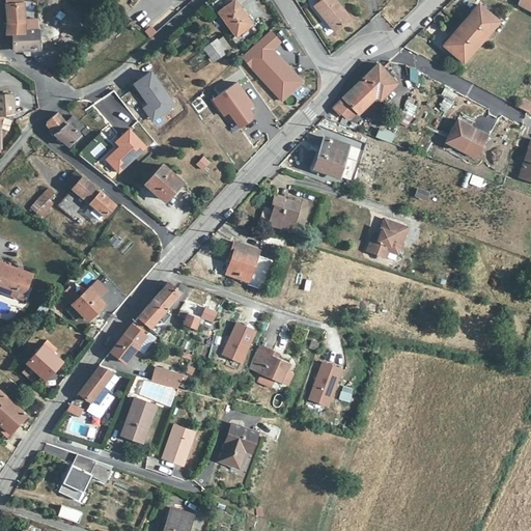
[(25,30),(38,29),(38,26),(38,20),(25,21),(23,0),(6,0),(8,24),(5,35),(14,34),(25,33),(25,30)]
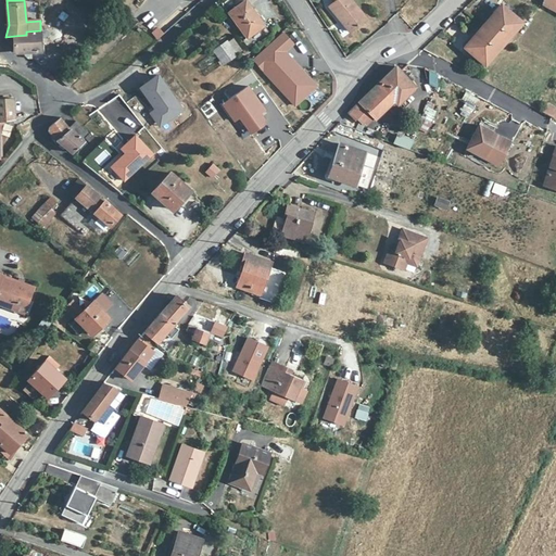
[(264,25),(245,0),(229,12),(248,37),(264,25)]
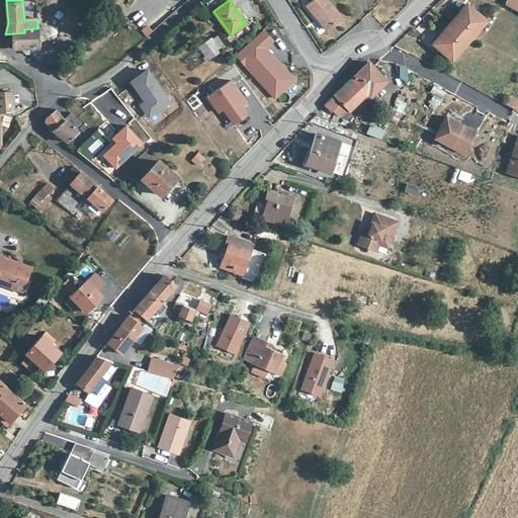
[(327,0),(309,0),(311,2),(306,6),(317,20),(319,20),(327,30),(342,18),(327,0)]
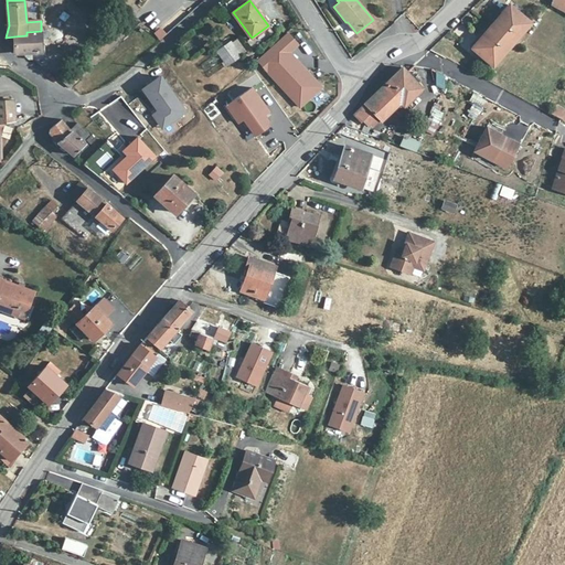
[(564,0),(552,0),(551,4),(564,12),(564,0)]
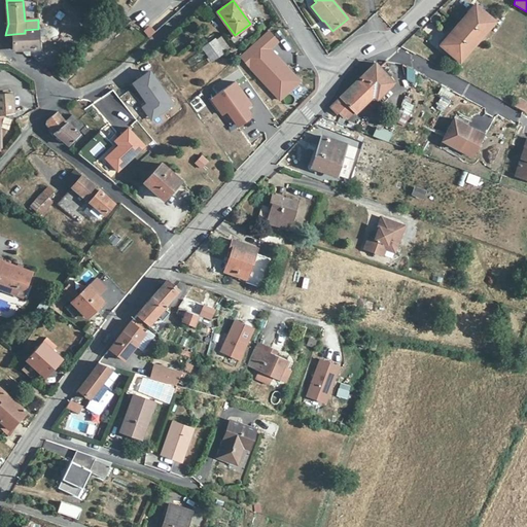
[(494,22),(475,4),(441,44),(460,62),(494,22)]
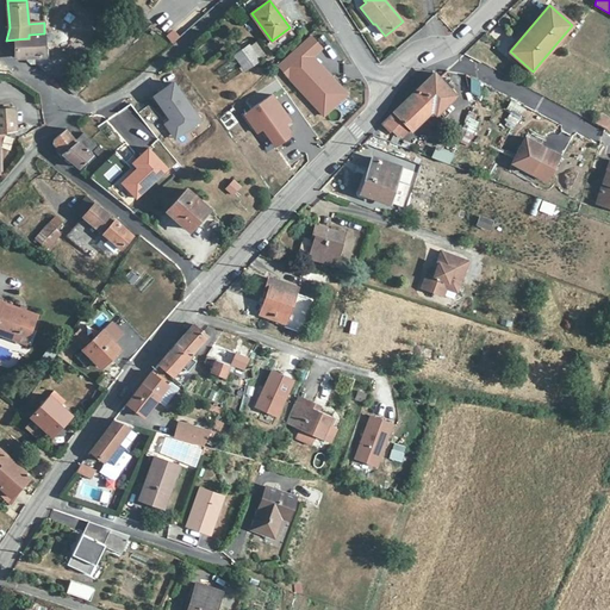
[(172,30),(167,38),(176,43),(181,35),(172,30)]
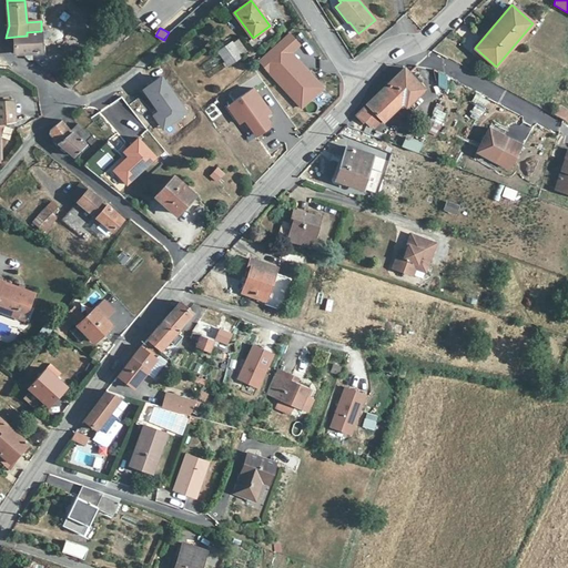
[(27,36),(14,37),(14,51),(18,54),(26,53),(43,52),(41,31),(27,32),(27,36)]
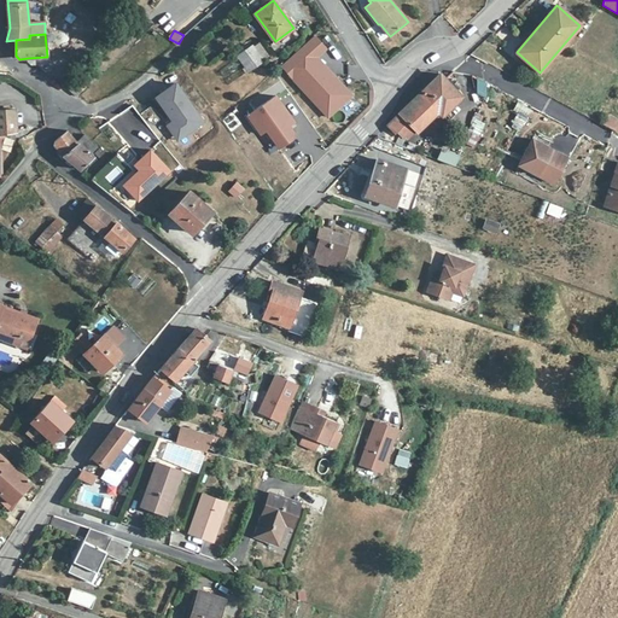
[(330,76),(332,74),(316,57),(326,48),(314,35),(281,65),(328,116),(353,94),(337,79),(334,81),(330,76)]
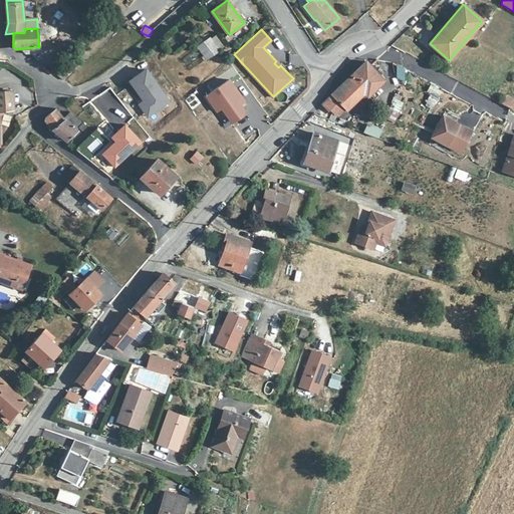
[(224,47),(216,35),(211,39),(220,50),(224,47)]
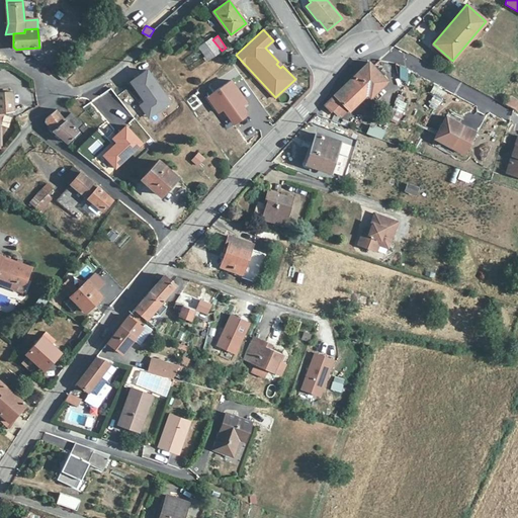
[(212,39),(211,37),(199,47),(209,60),(222,51),(212,39)]
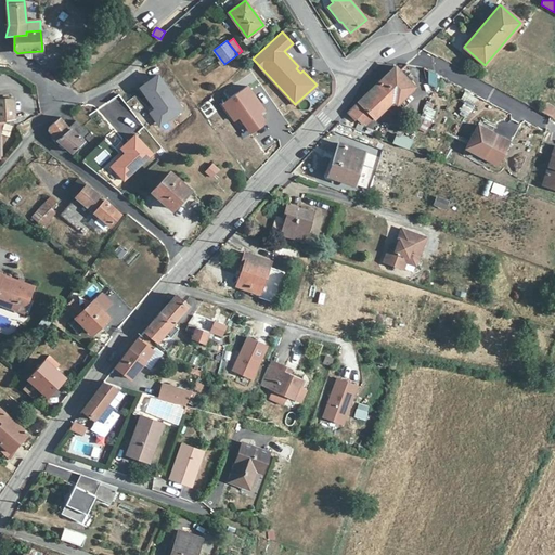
[(64,84),(69,77),(78,68),(74,64),(60,79),(64,84)]
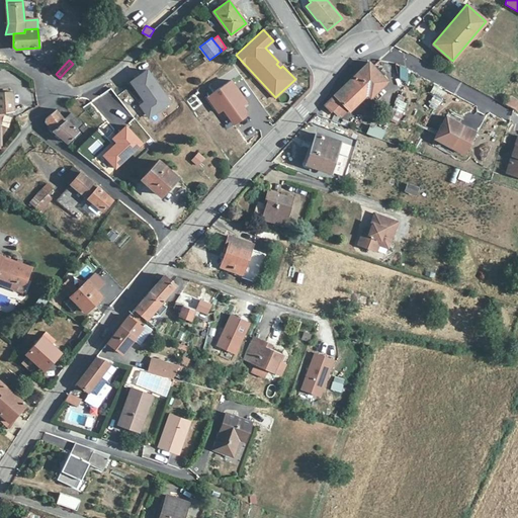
[(75,62),(73,64),(65,72),(69,76),(79,66),(75,62)]
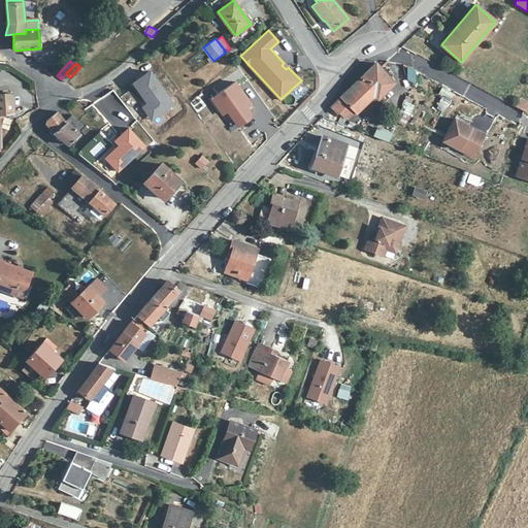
[(381,68),(376,64),(341,98),(331,108),(341,113),(348,118),(354,110),(357,113),(374,96),(390,80),(392,79),(381,68)]
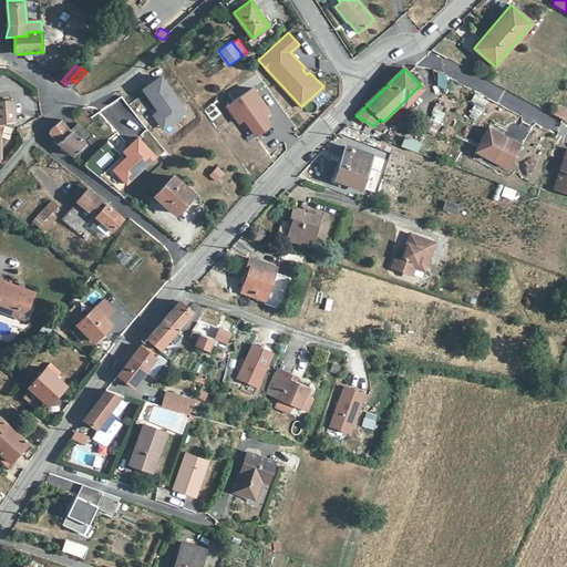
[(422,83),(411,71),(409,73),(421,85),(422,83)]
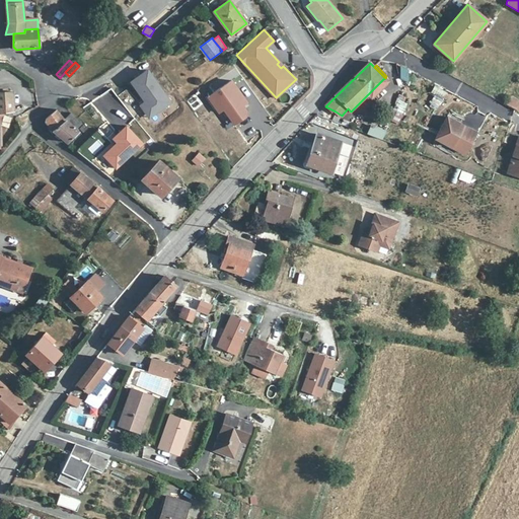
[(156,114),(170,102),(147,70),(131,82),(144,99),(145,98),(156,114)]
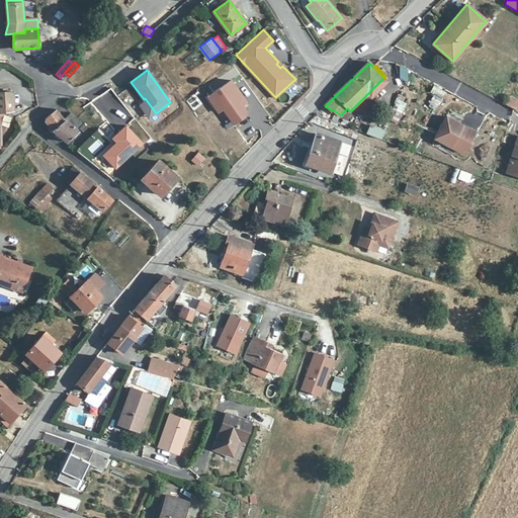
[(69,76),(65,72),(60,78),(64,82),(69,76)]
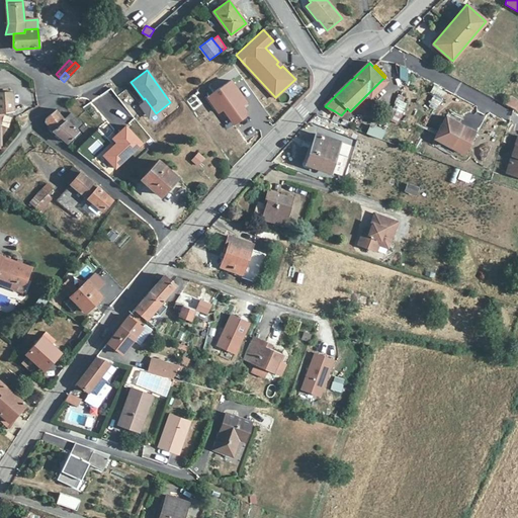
[(386,83),(382,79),(367,94),(371,97),(386,83)]
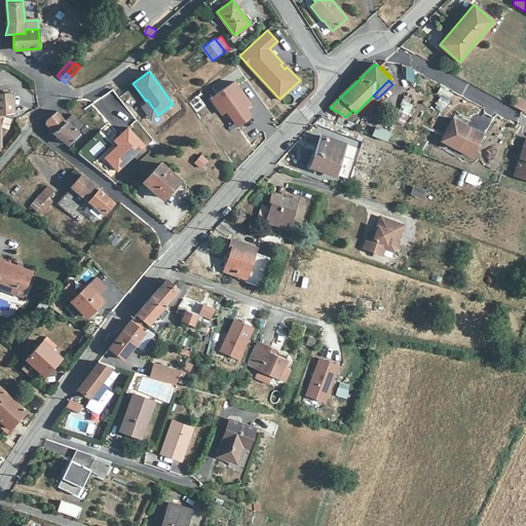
[(229,109),(240,123),(249,117),(250,112),(246,106),(243,103),(248,99),(234,81),(211,98),(222,113),(229,109)]
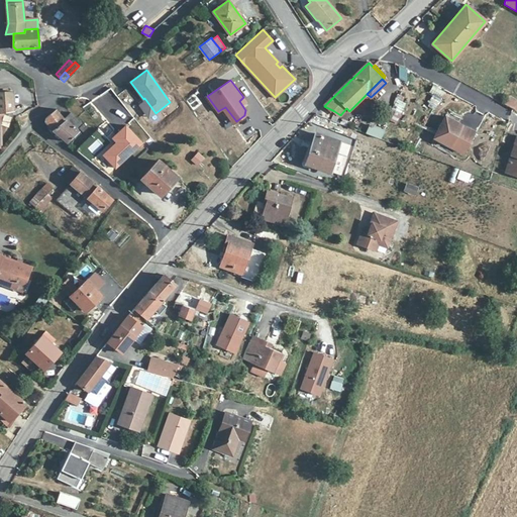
[(0,112),(14,110),(13,92),(0,93),(0,112)]
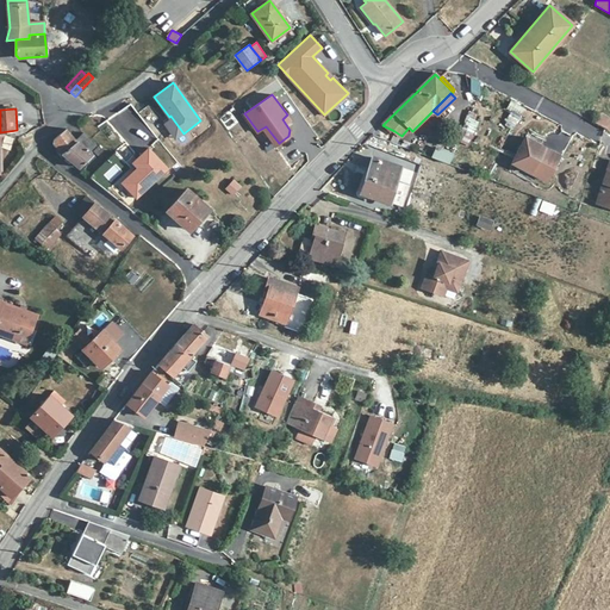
[(609,126),(609,119),(601,113),(595,123),(605,129),(608,130),(609,126)]
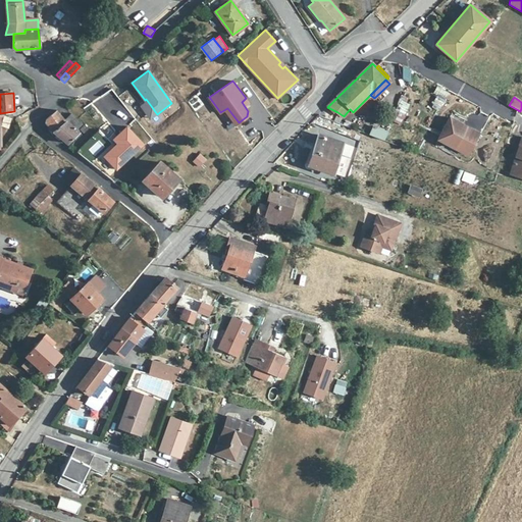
[(401,101),(394,119),(403,122),(410,104),(401,101)]
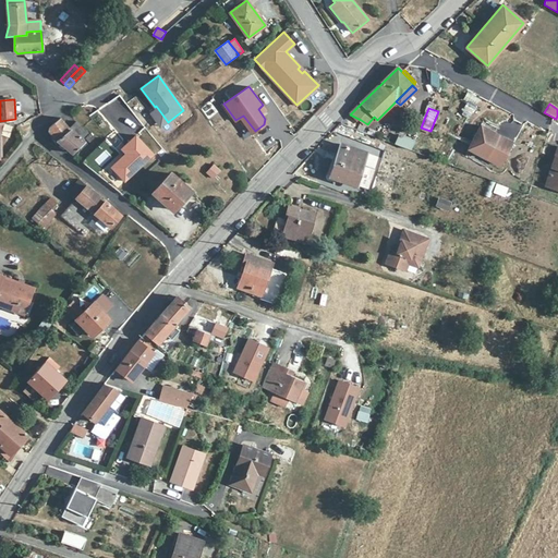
[(70,130),(61,119),(50,128),(49,131),(56,138),(62,145),(67,148),(74,155),(85,143),(83,142),(86,138),(91,143),(94,140),(76,122),(70,130)]
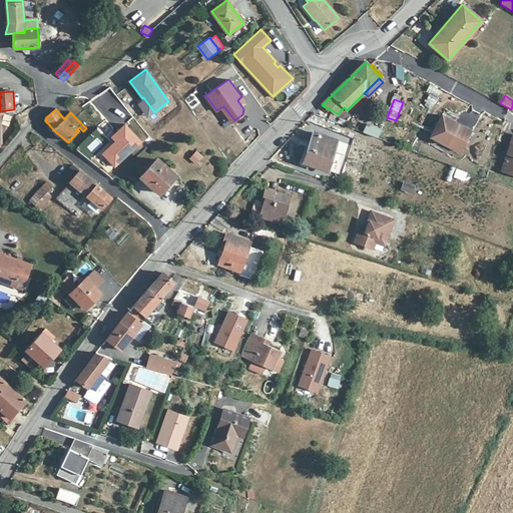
[(338,114),(332,110),(328,120),(334,122),(338,114)]
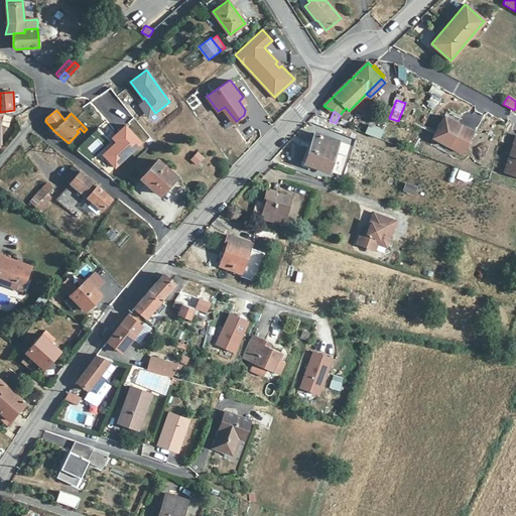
[(448,111),(430,144),(450,155),(454,148),(463,153),(474,132),(459,124),(462,118),(448,111)]
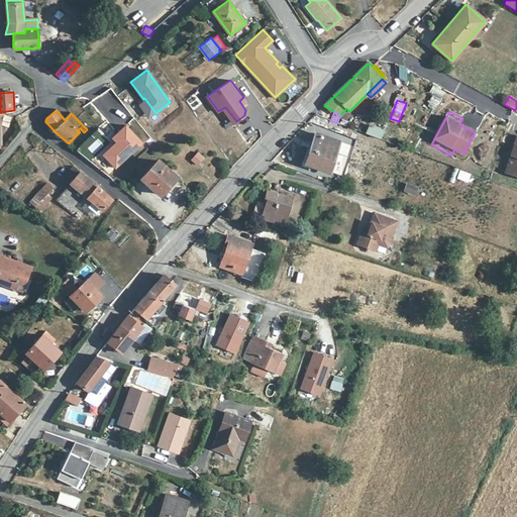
[(116,168),(142,142),(126,125),(113,137),(117,142),(104,154),(116,168)]
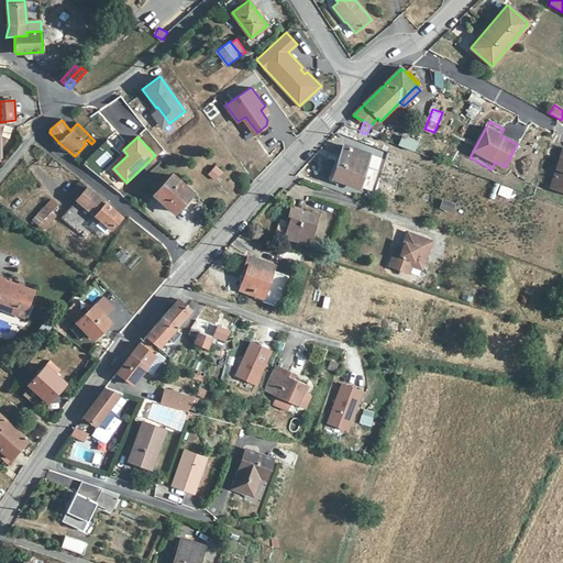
[(418,143),(401,136),(398,146),(414,152),(418,143)]
